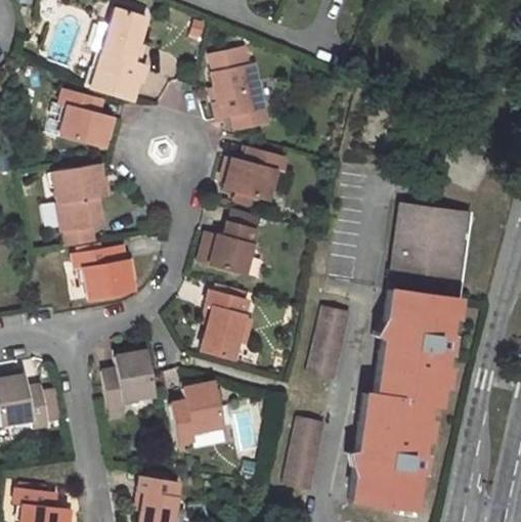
[(117,11),(94,89),(123,98),(128,83),(137,86),(140,87),(145,71),(142,70),(134,67),(140,47),(148,20),(117,11)]
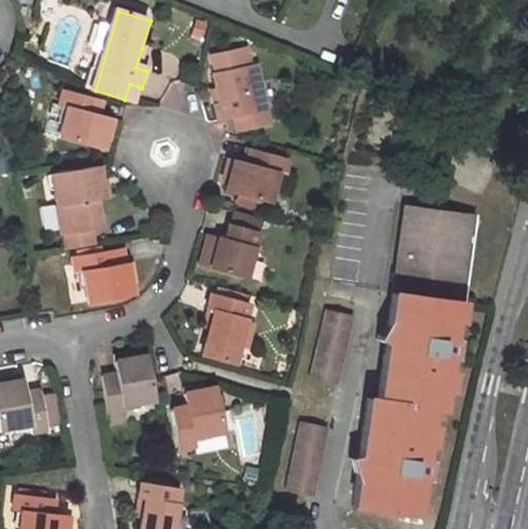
[(218,51),(221,68),(247,64),(244,47),(218,51)]
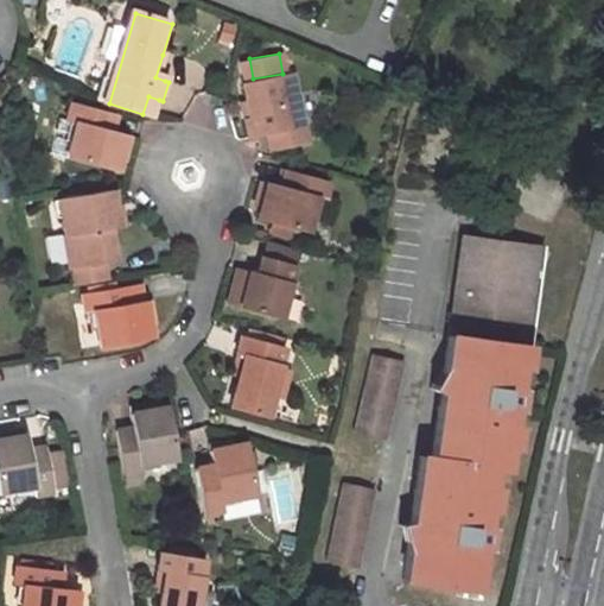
[(163,55),(156,77),(165,81),(171,57),(163,55)]
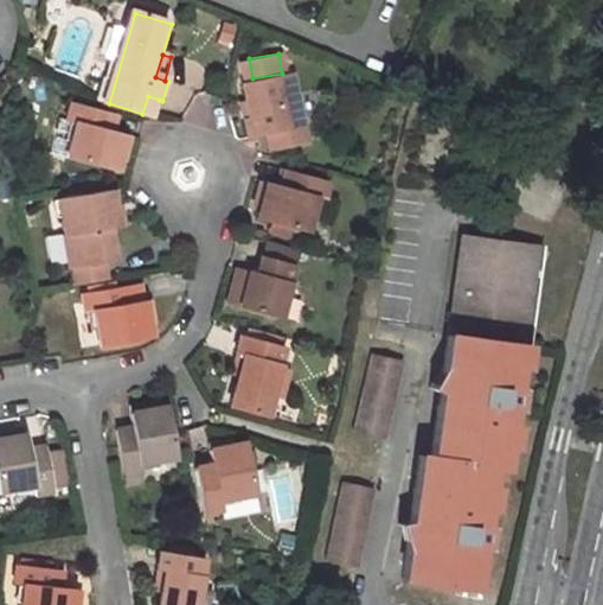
[(249,114),(252,132),(270,129),(274,147),(310,141),(299,71),(282,74),(252,78),(249,80),(255,113),(249,114)]
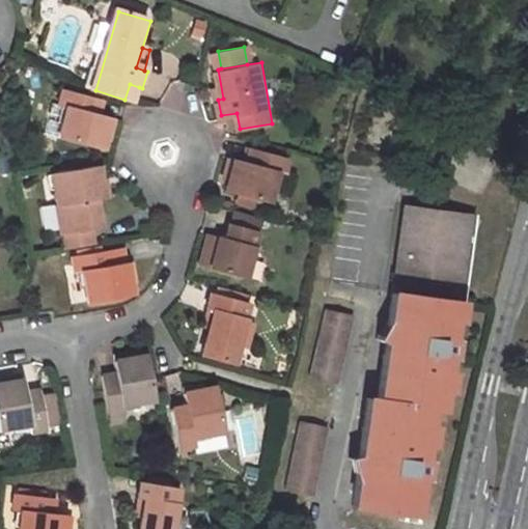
[(130,84),(124,100),(134,102),(139,87),(130,84)]
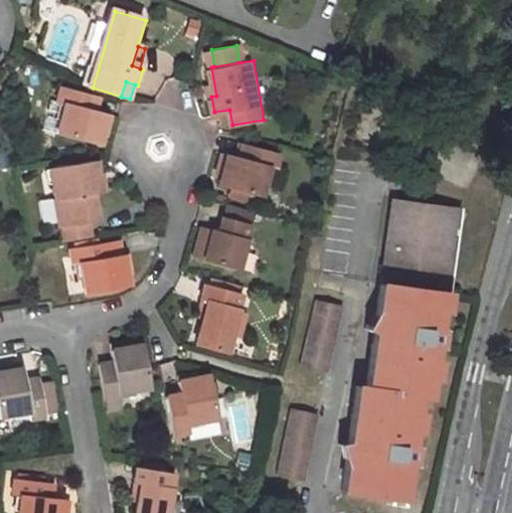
[(64,104),(57,132),(100,143),(108,114),(95,111),(99,97),(61,88),(57,102),(64,104)]
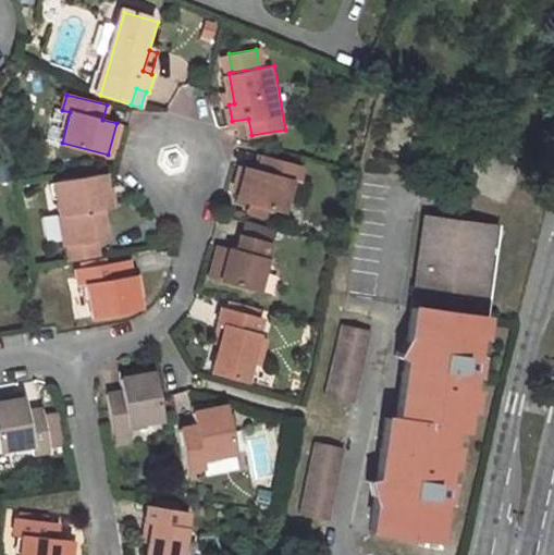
[(248,168),(243,188),(239,200),(250,204),(248,213),(268,220),(271,208),(283,211),(292,180),(305,184),(308,169),(263,157),(260,171),(248,168)]
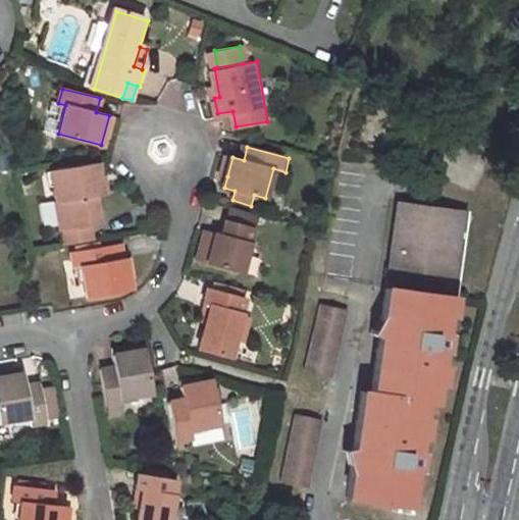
[(227,176),(232,157),(226,155),(221,174),(227,176)]
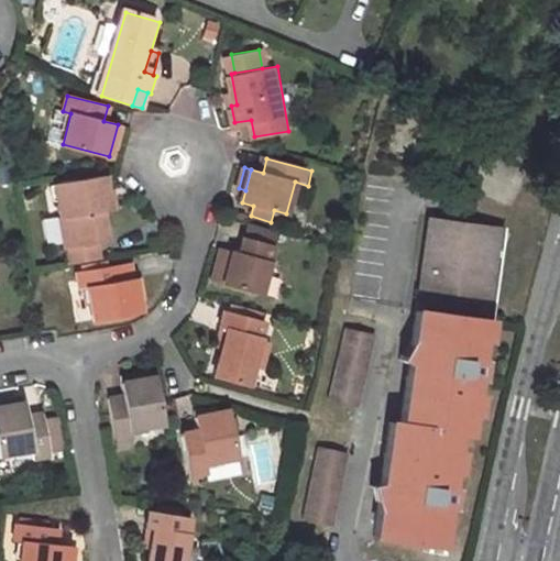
[(59,179),(68,246),(74,246),(105,243),(109,242),(106,210),(113,209),(111,193),(109,174),(59,179)]
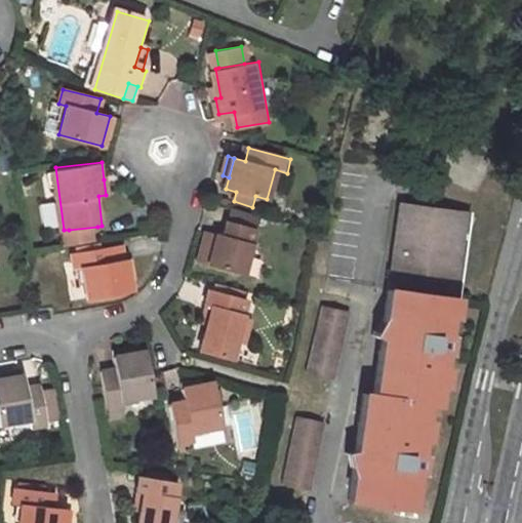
[(399,211),(433,215),(438,213),(444,211),(451,212),(457,215),(463,220),(466,227),(467,233),(467,237),(470,211),(400,203),(399,211)]
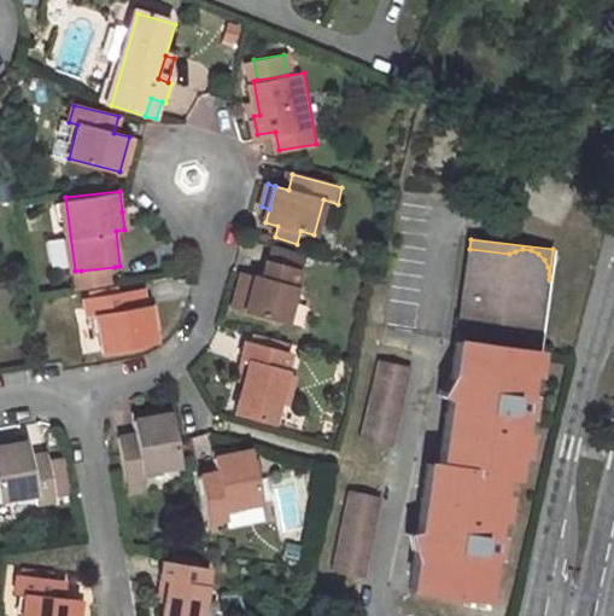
[(460,375),(455,413),(446,412),(439,462),(428,460),(419,532),(425,533),(422,552),(416,551),(411,587),(485,596),(491,552),(497,553),(501,529),(495,528),(503,471),(514,472),(524,408),(531,410),(533,391),(526,390),(531,348),(538,295),(544,290),(548,283),(549,279),(549,274),(548,267),(544,260),(538,254),(531,250),(522,249),(515,251),(509,254),(469,249),(465,285),(462,301),(469,302),(468,313),(461,312),(452,373),(460,375)]
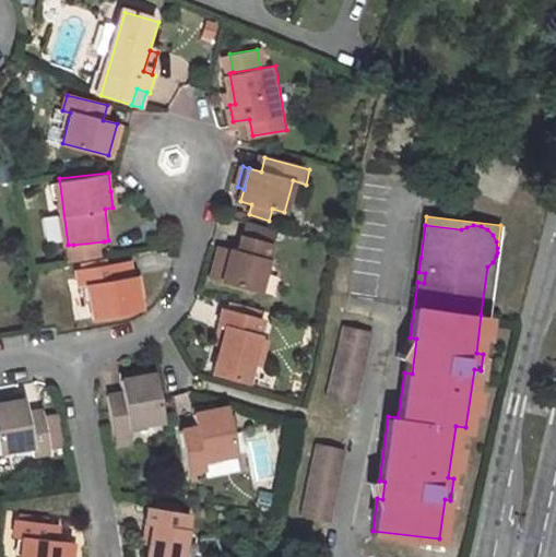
[(232,249),(227,264),(217,262),(213,279),(255,291),(268,241),(244,234),(239,251),(232,249)]
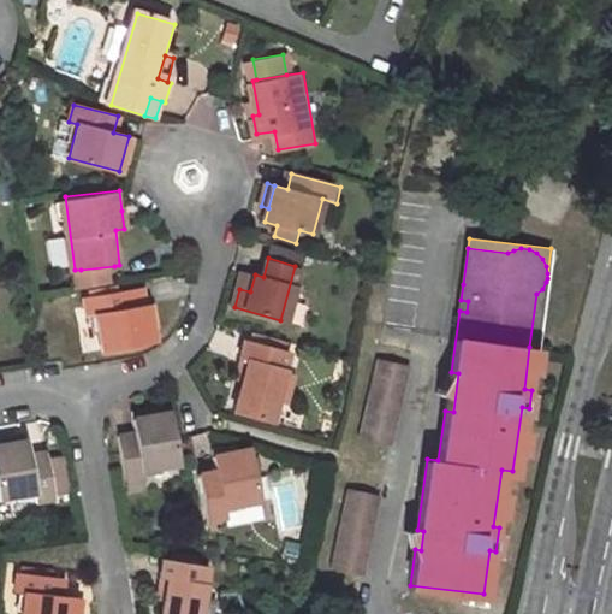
[(83,289),(117,284),(114,266),(81,270),(83,289)]
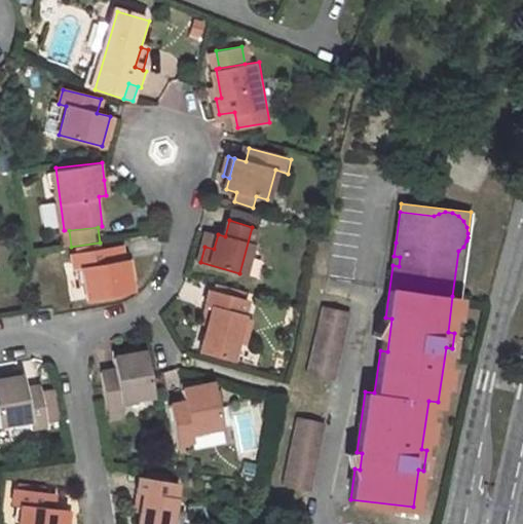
[(209,231),(204,247),(214,249),(218,234),(209,231)]
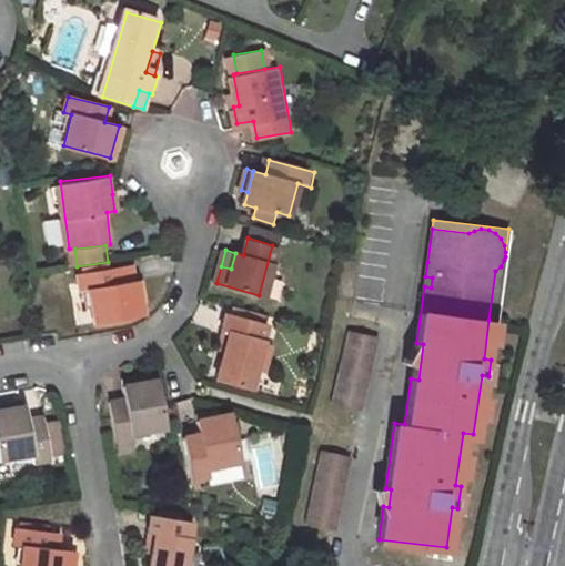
[(495,271),(488,320),(496,321),(505,256),(504,260),(501,266),(495,271)]
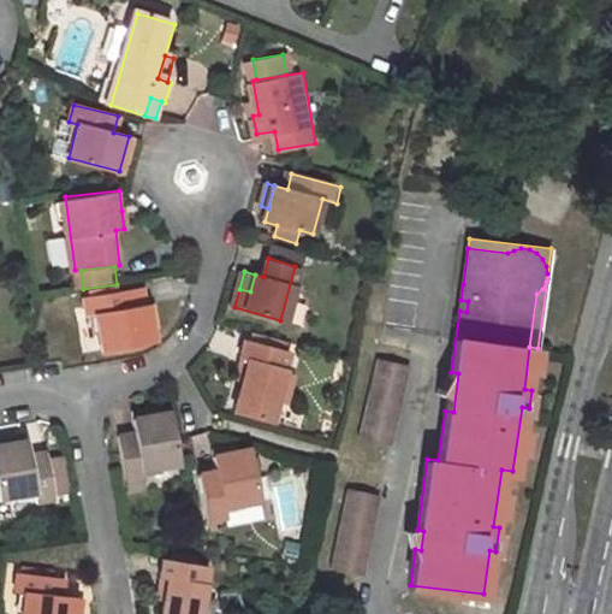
[(100,316),(106,349),(155,341),(149,307),(138,310),(135,291),(88,300),(90,318),(100,316)]
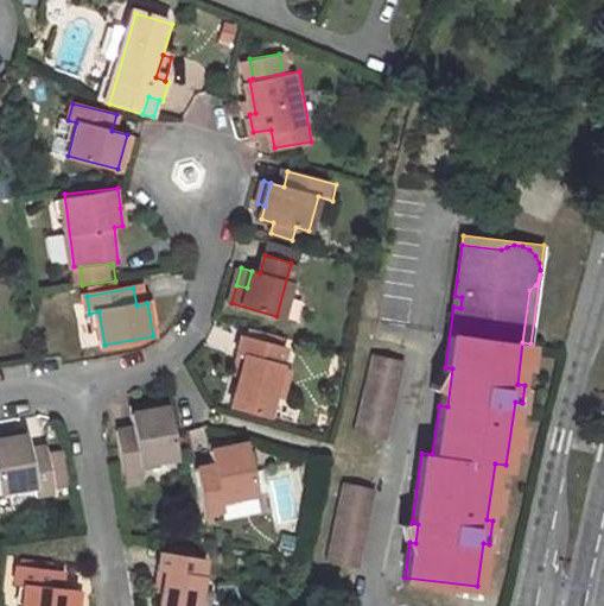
[(246,359),(241,378),(233,409),(267,417),(285,351),(241,340),(236,357),(246,359)]
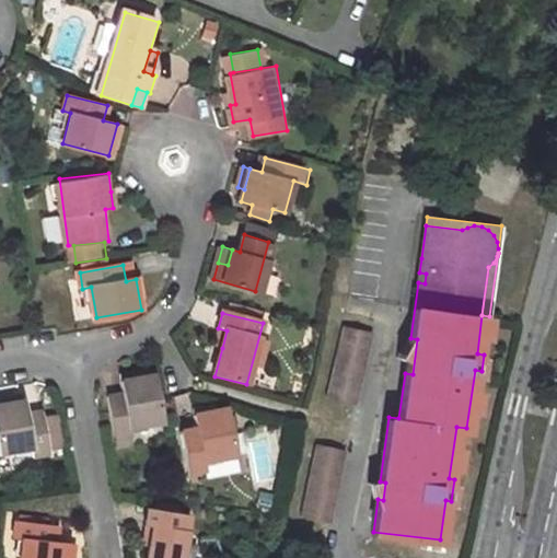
[(345,323),(328,394),(356,402),(373,329),(345,323)]
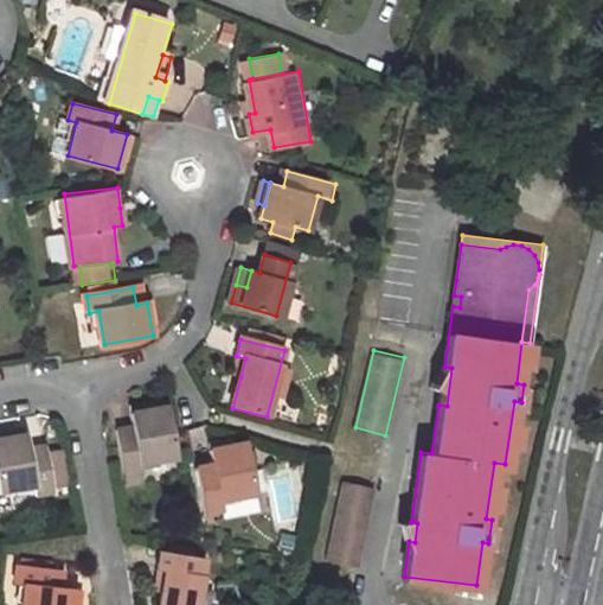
[(236,356),(231,375),(241,377),(245,358),(236,356)]
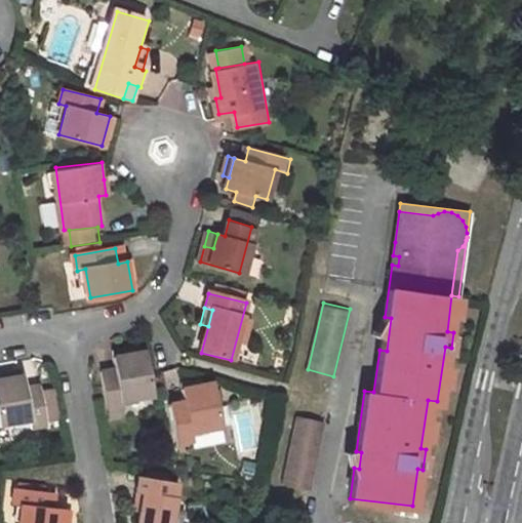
[(382,333),(379,350),(387,351),(391,318),(385,317),(382,333)]
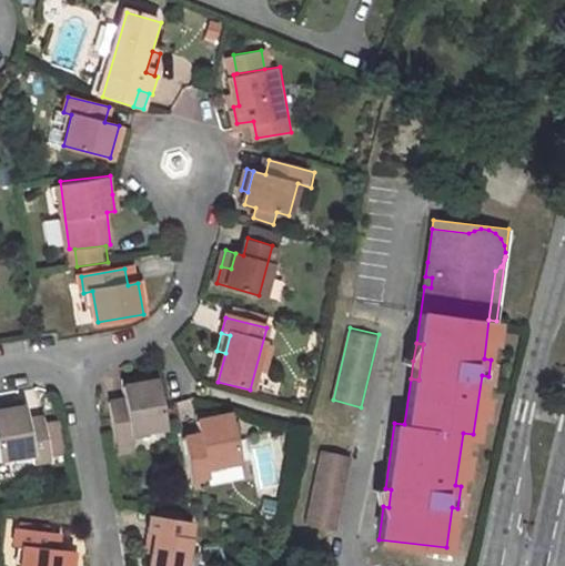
[(122,378),(144,376),(143,369),(121,372),(122,378)]
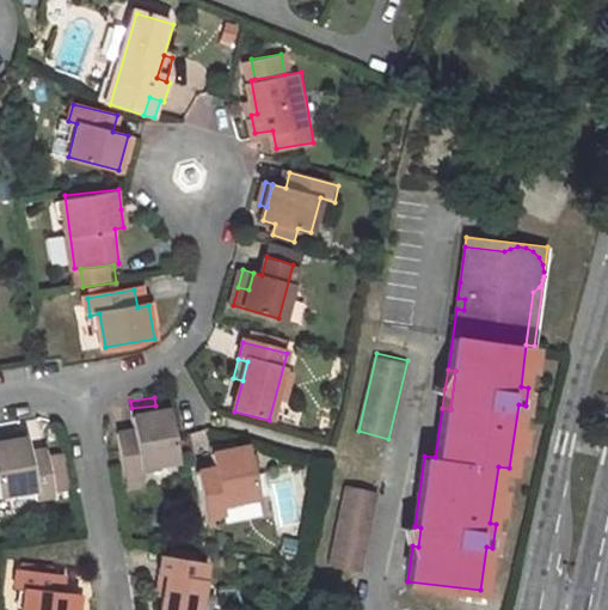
[(143,459),(176,455),(169,403),(155,406),(131,408),(133,424),(118,426),(126,474),(145,471),(143,459)]
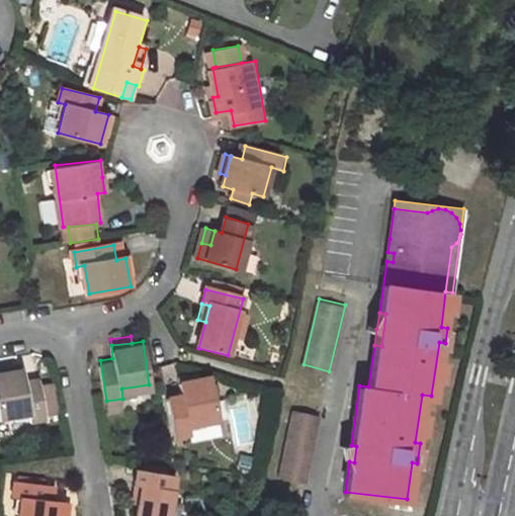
[(2,369),(23,366),(22,360),(1,363),(2,369)]
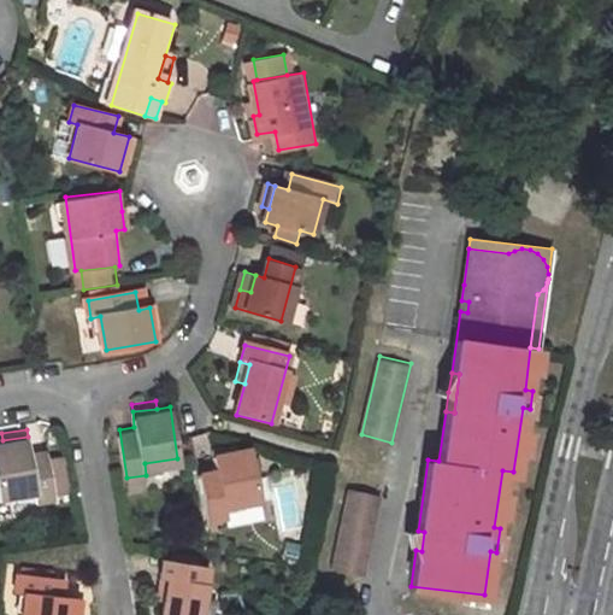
[(0,492),(36,487),(39,501),(54,498),(53,490),(68,488),(62,451),(47,454),(46,449),(30,451),(28,437),(3,440),(0,440),(0,492)]
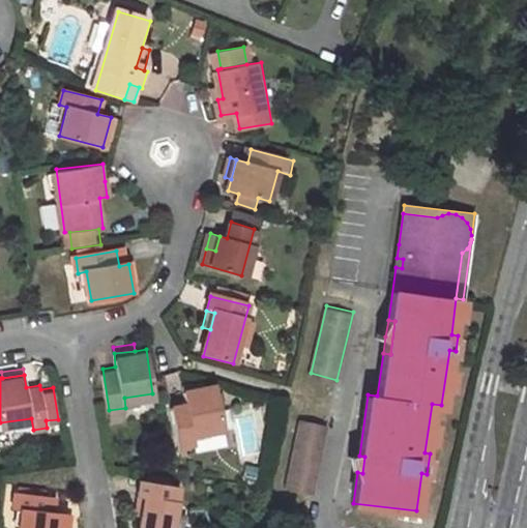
[(193,434),(225,428),(215,385),(184,390),(186,402),(172,405),(179,444),(195,442),(193,434)]
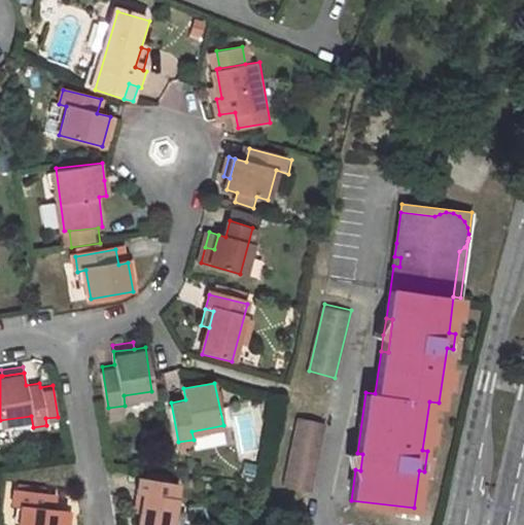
[(298,418),(285,485),(312,489),(324,422),(298,418)]
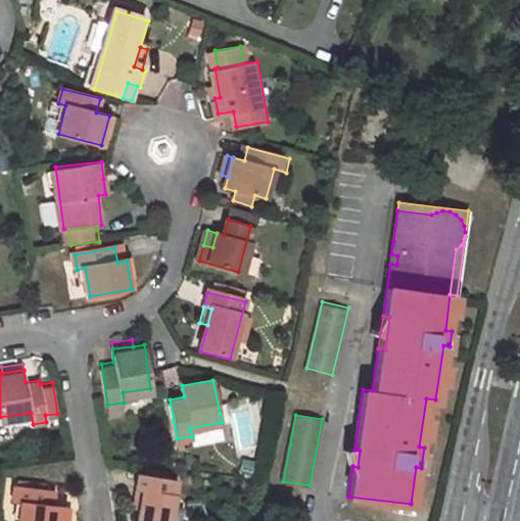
[(147,476),(169,480),(170,473),(148,469),(147,476)]
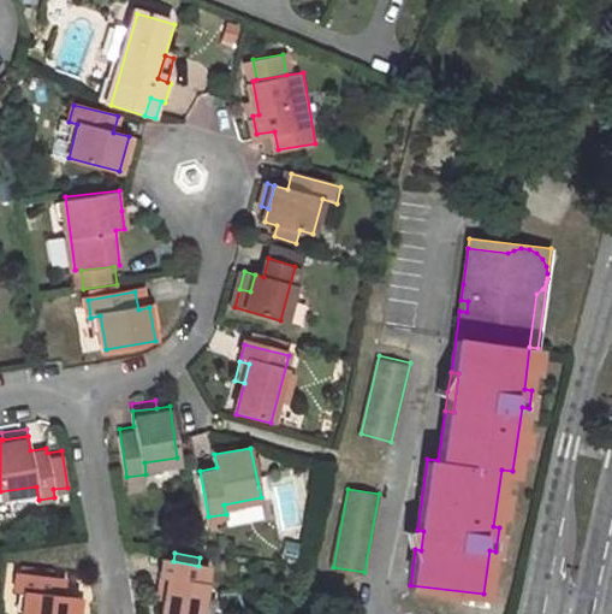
[(19,568),(55,572),(55,561),(21,558),(19,568)]
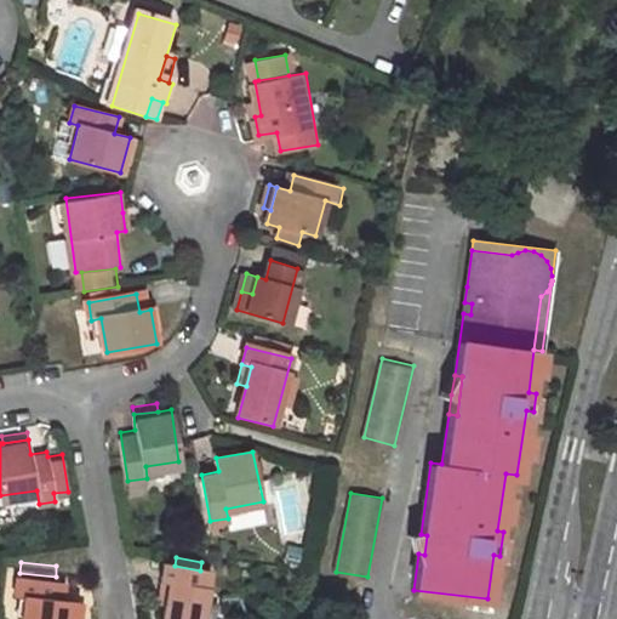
[(166,601),(163,618),(201,618),(210,572),(200,571),(175,566),(164,564),(161,579),(170,580),(166,601)]
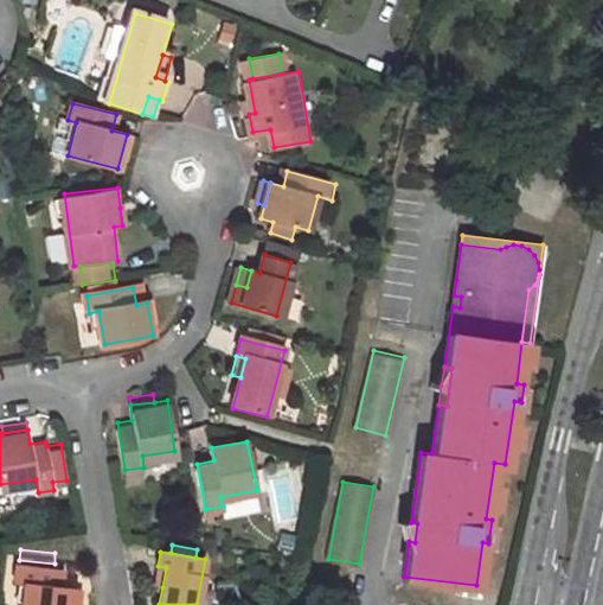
[(24,578),(21,604),(69,604),(72,585),(61,583),(62,565),(55,564),(19,560),(13,559),(12,577),(24,578)]
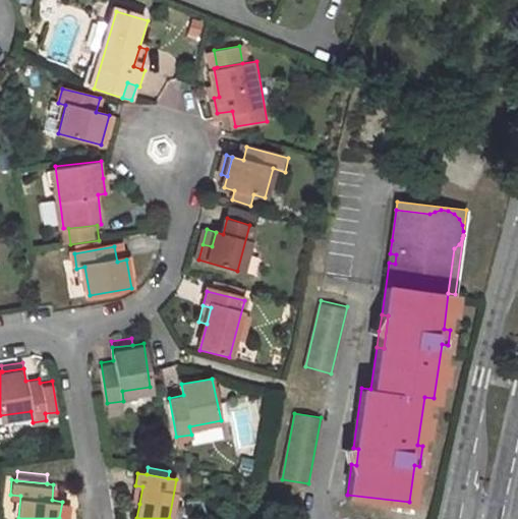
[(139,504),(142,486),(135,485),(132,503),(139,504)]
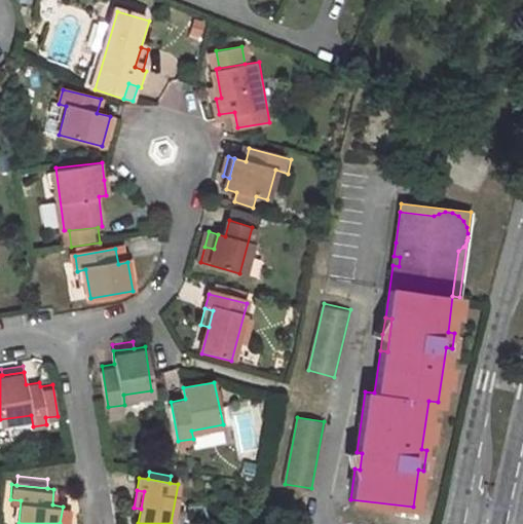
[(63,507),(60,523),(67,523),(70,508),(63,507)]
